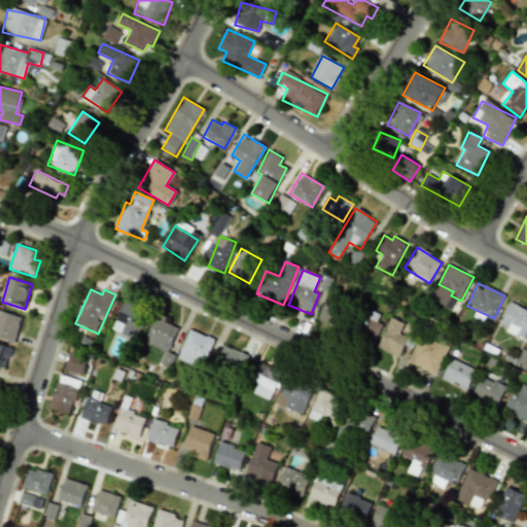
[(317,320),(338,327),(346,305),(325,297),(317,320)]
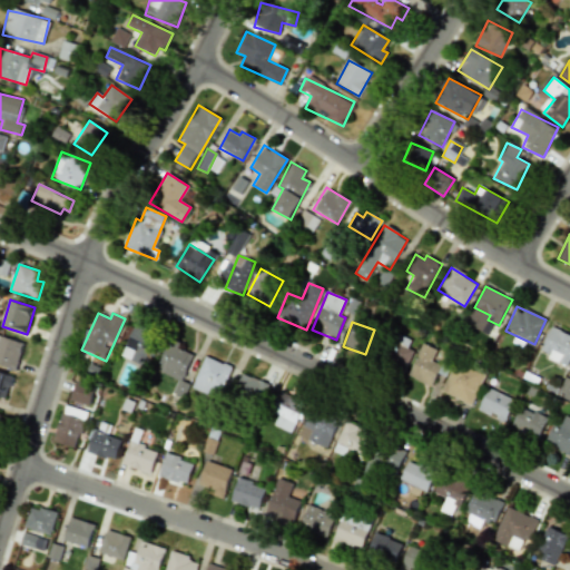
[(145,366),(158,334),(135,324),(121,355),(145,366)]
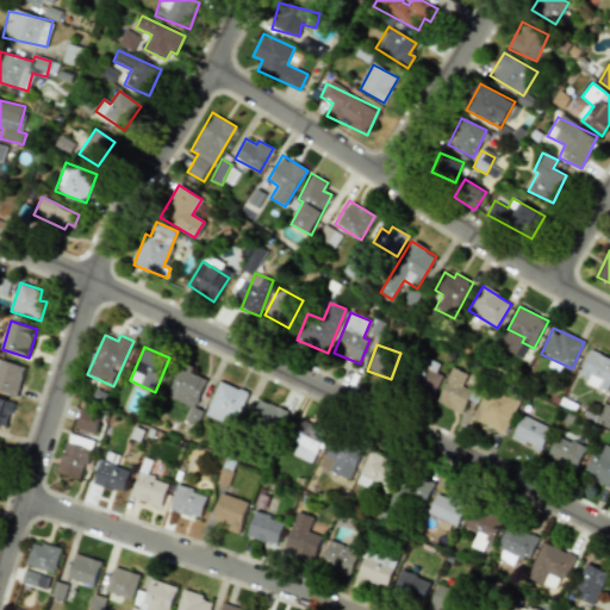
[(577,378),(607,391),(609,383),(609,358),(590,349),(577,378)]
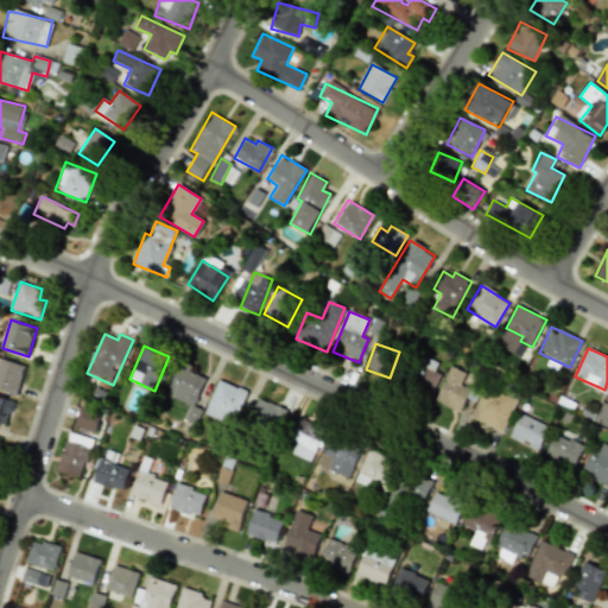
[(0,390),(17,394),(24,365),(0,359),(0,390)]
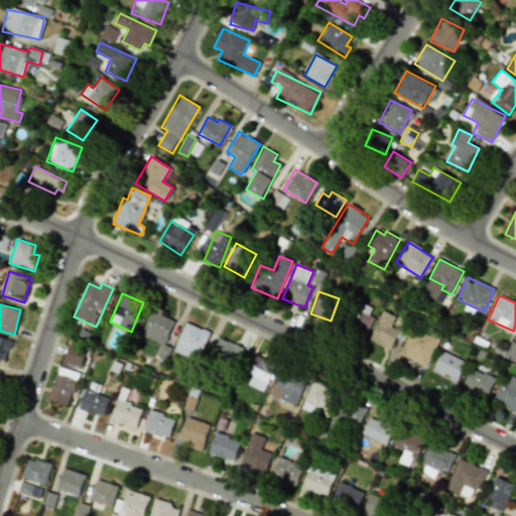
[(163,346),(175,320),(151,309),(139,334),(163,346)]
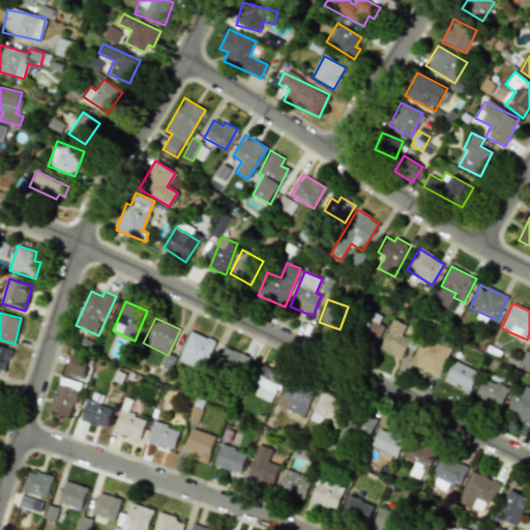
[(379,350),(402,359),(410,339),(402,335),(406,325),(392,319),(379,350)]
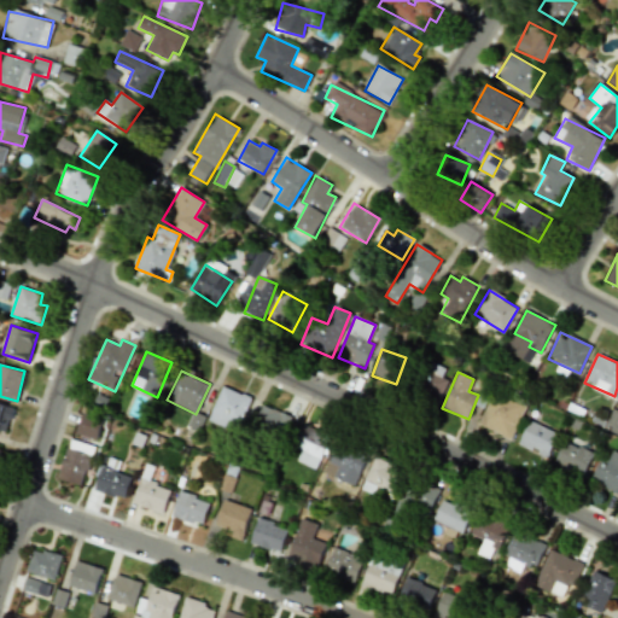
[(423,392),(439,400),(447,379),(430,373),(423,392)]
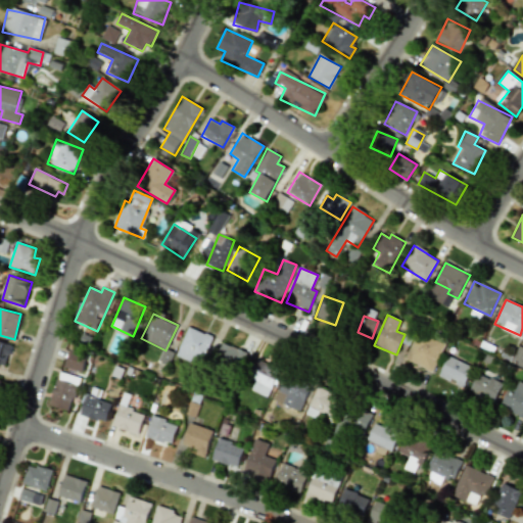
[(192,363),(195,357),(202,360),(211,337),(188,326),(175,355),(192,363)]
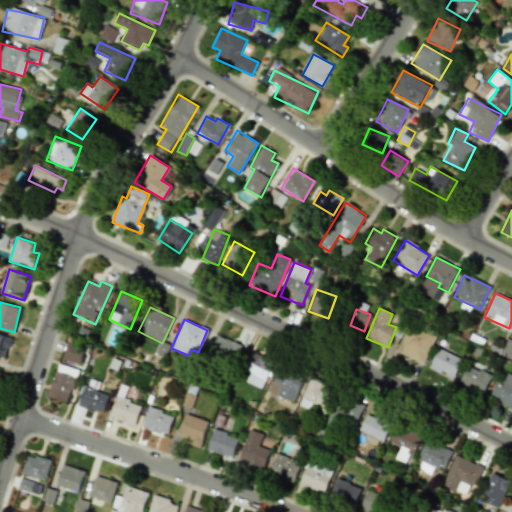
[(398,354),(426,362),(434,333),(407,325),(398,354)]
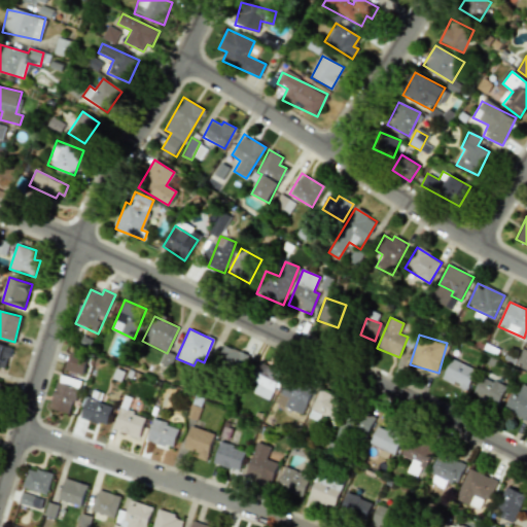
[(0,366),(5,369),(11,347),(0,344),(0,366)]
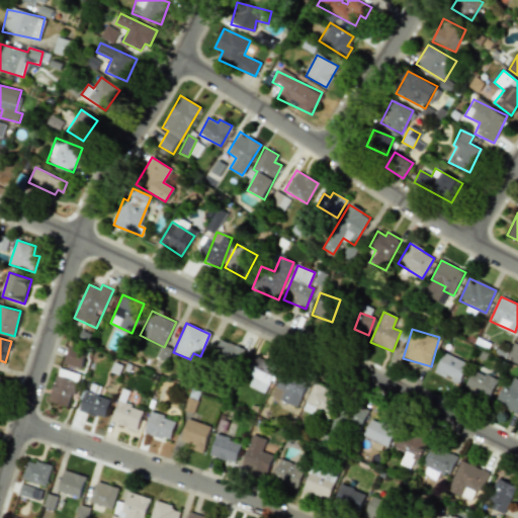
[(244,348),(218,340),(211,360),(238,367),(244,348)]
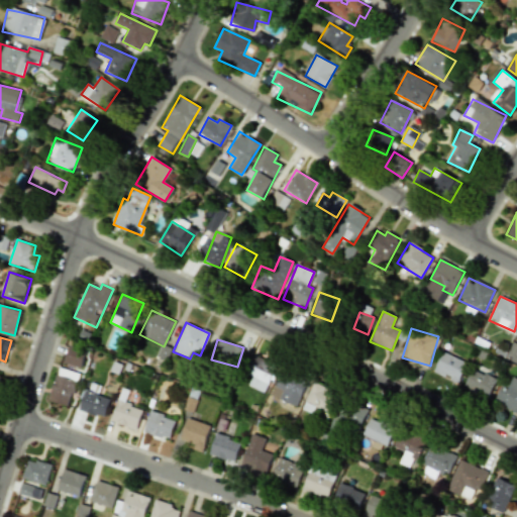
[(81,368),(86,350),(69,345),(64,363),(81,368)]
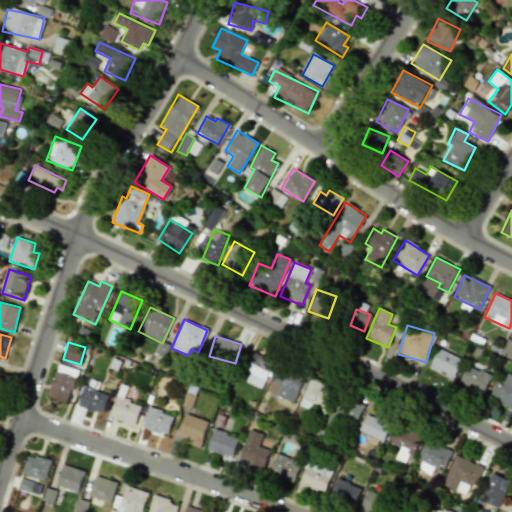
[(454,378),(462,359),(437,349),(429,368),(454,378)]
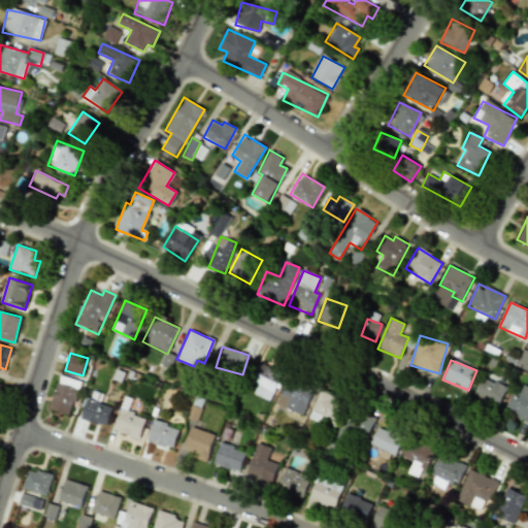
[(252,394),(271,400),(281,371),(261,365),(252,394)]
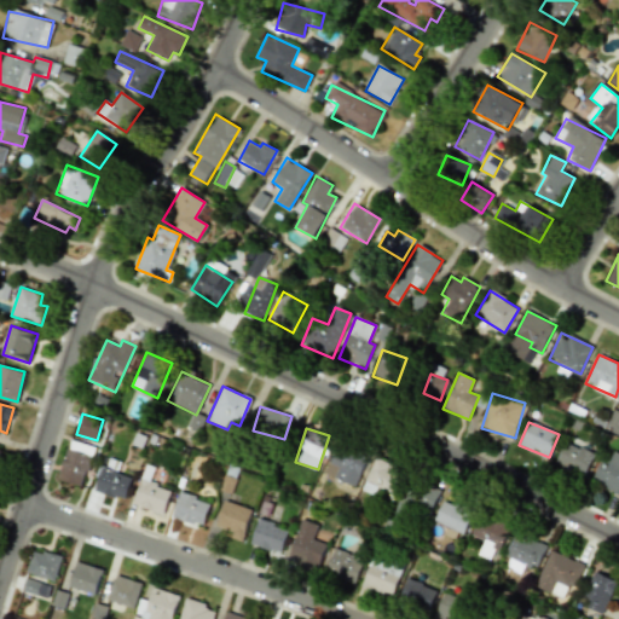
[(82,487),(94,447),(70,439),(57,479),(82,487)]
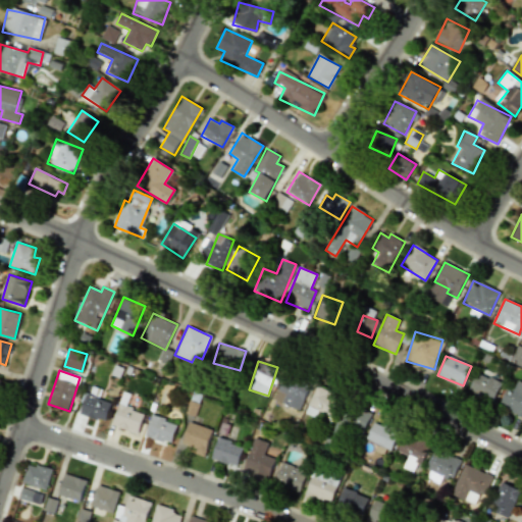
[(492,403),(501,383),(476,372),(467,390),(492,403)]
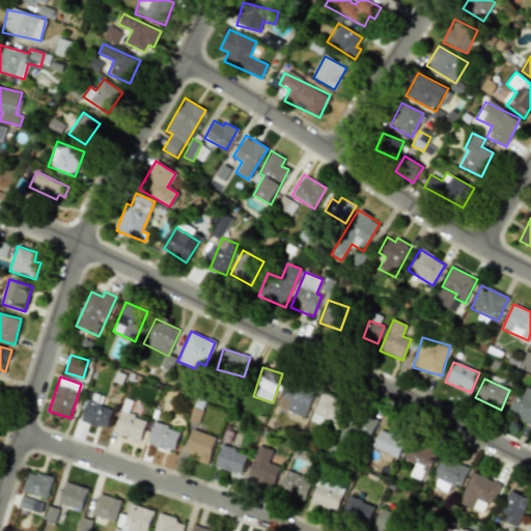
[(278,407),(305,417),(313,393),(287,383),(278,407)]
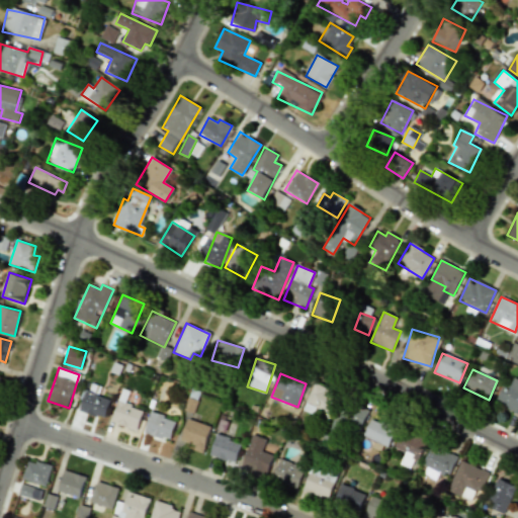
[(509,387),(502,385),(495,405),(517,412),(517,379),(512,378),(509,387)]
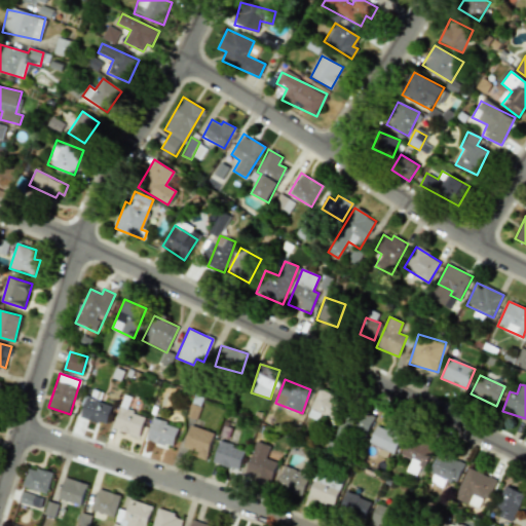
[(100,403),(102,392),(88,389),(82,418),(107,424),(111,405),(100,403)]
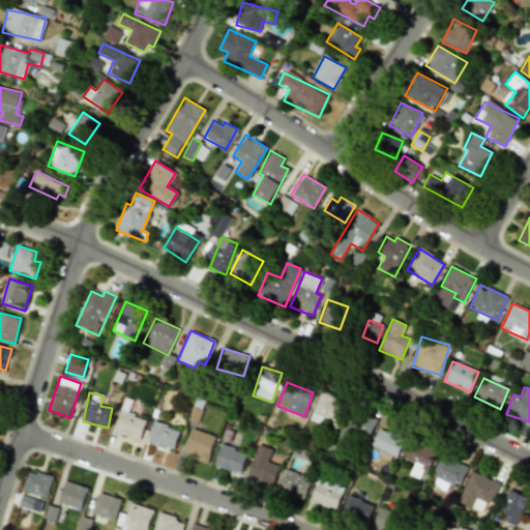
[(323,417),(335,422),(344,401),(320,392),(310,419),(321,423),(323,417)]
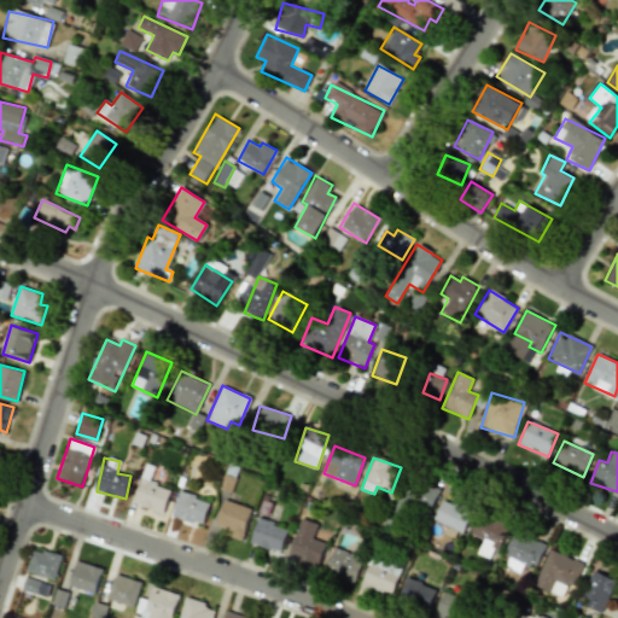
[(397,508),(426,522),(439,489),(410,477),(397,508)]
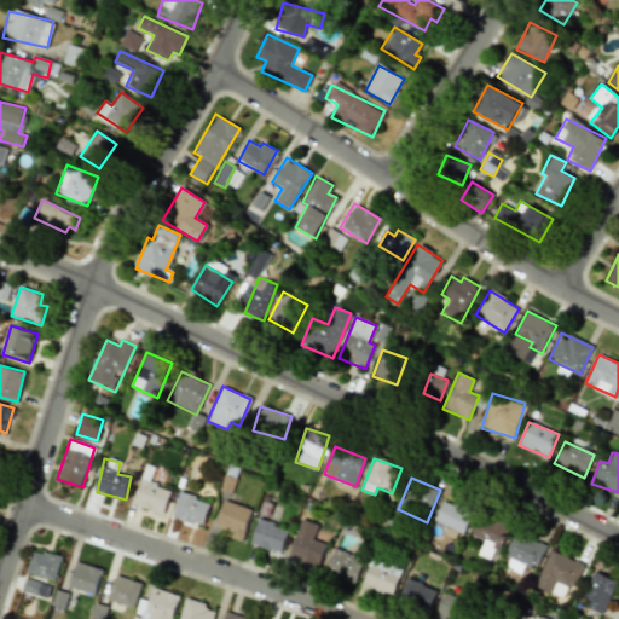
[(172,490),(142,479),(133,504),(162,515),(172,490)]
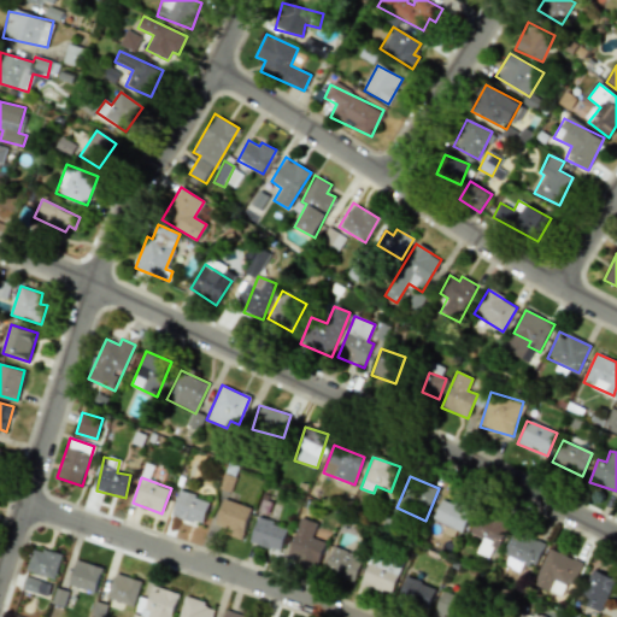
[(172,516),(203,524),(209,499),(178,492),(172,516)]
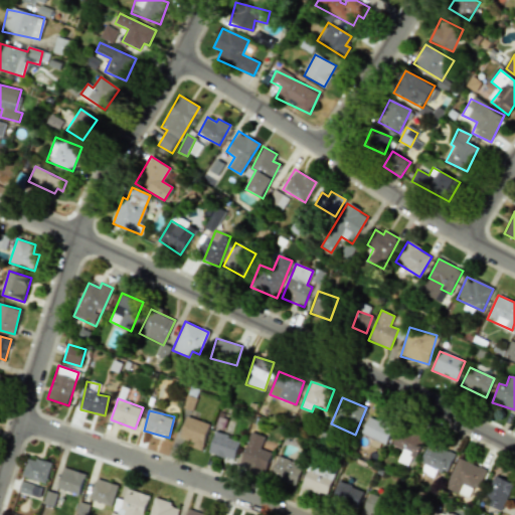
[(393,425),(370,415),(361,434),(384,445),(393,425)]
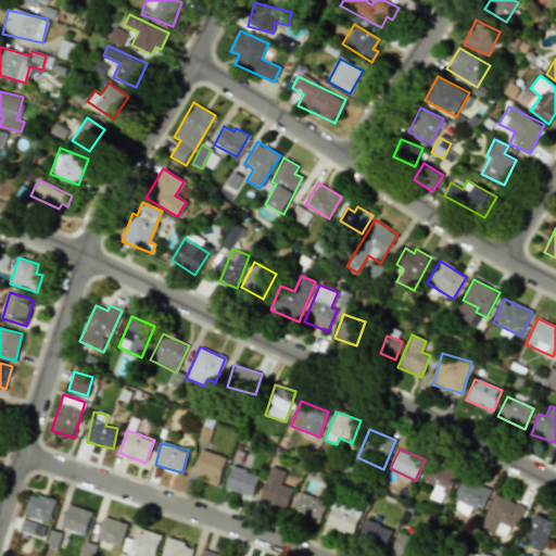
[(226,456),(199,450),(193,474),(209,477),(207,483),(218,487),(226,456)]
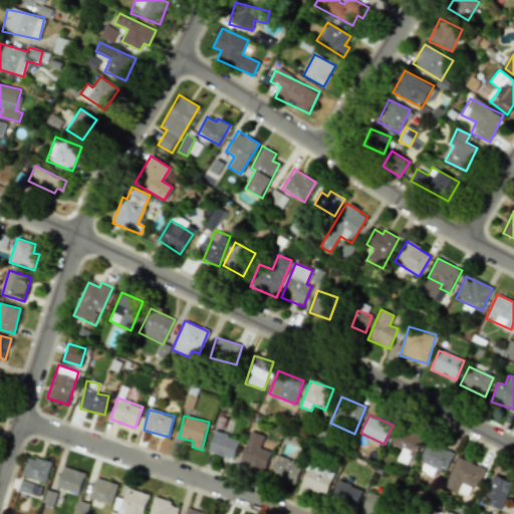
[(423,438),(400,427),(391,444),(402,449),(396,461),(406,465),(411,456),(414,458),(423,438)]
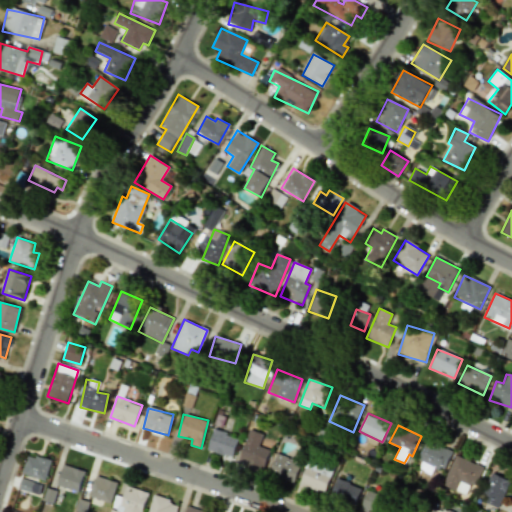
[(259,446),(263,434),(249,429),(238,463),(263,471),(269,449),(259,446)]
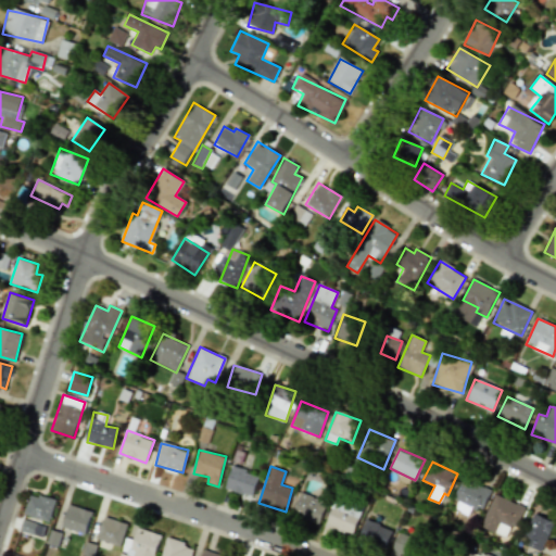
[(253,496),(258,474),(230,467),(225,490),(253,496)]
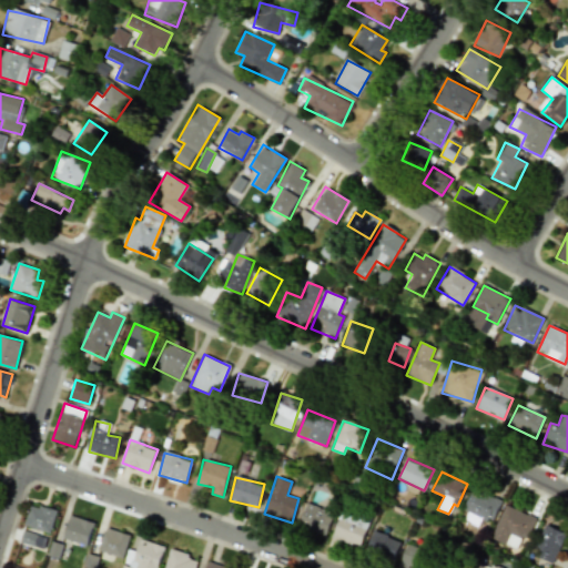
[(501,500),(473,488),(462,515),(474,519),(475,516),(492,523),(501,500)]
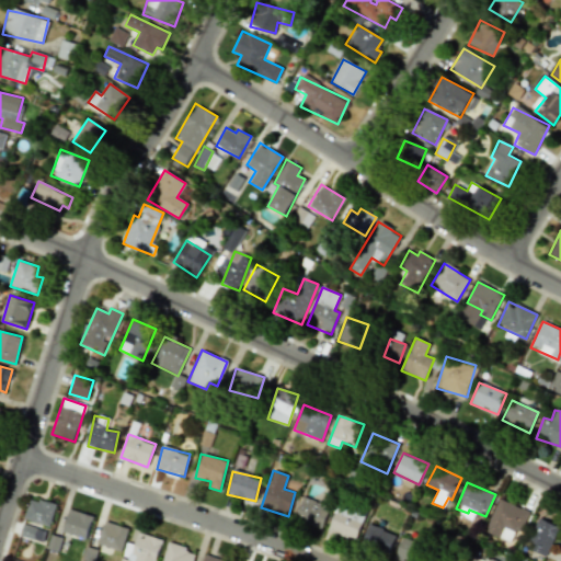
[(322,528),(330,507),(304,496),(295,517),(322,528)]
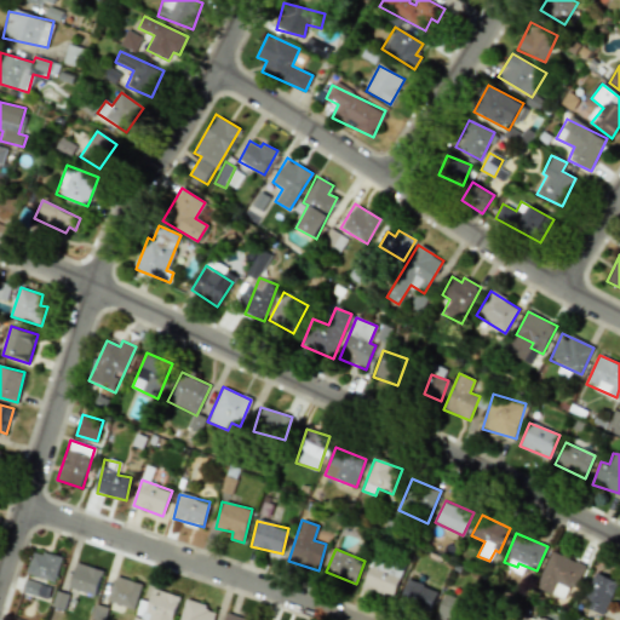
[(62,558),(34,550),(27,574),(56,581),(62,558)]
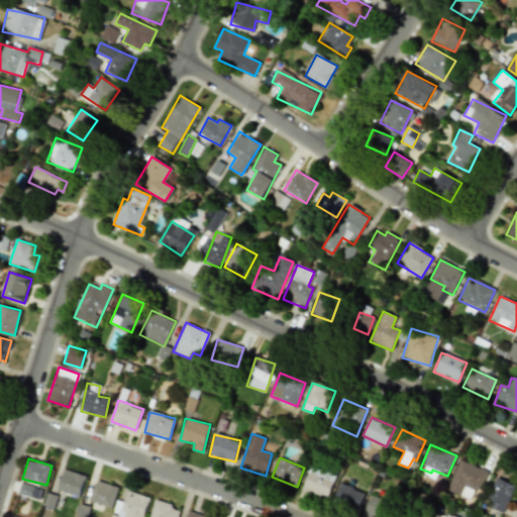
[(474,501),(486,471),(458,459),(446,490),(474,501)]
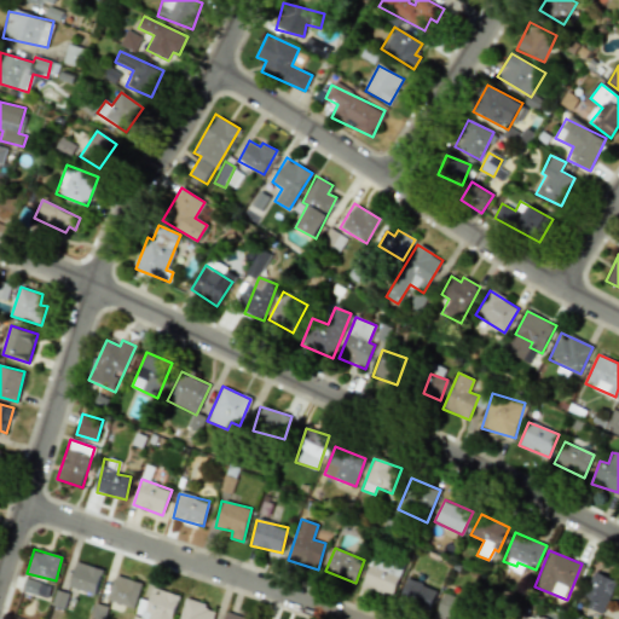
[(362,585),(392,596),(404,566),(374,555),(362,585)]
